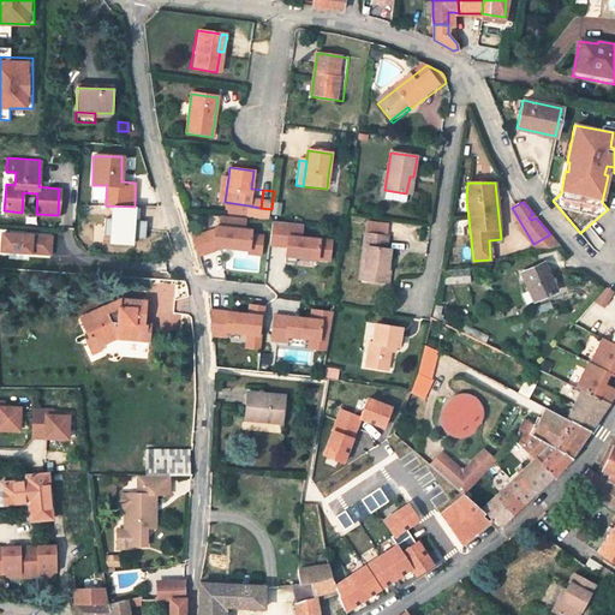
[(219,215),(218,226),(244,230),(245,219),(219,215)]
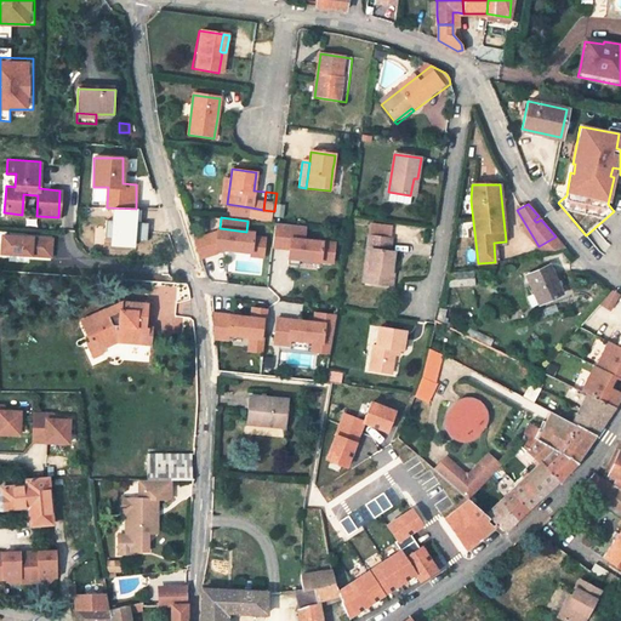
[(306,227),(274,223),(272,243),(290,245),(289,265),(300,266),(300,260),(334,263),(335,243),(305,240),(306,227)]
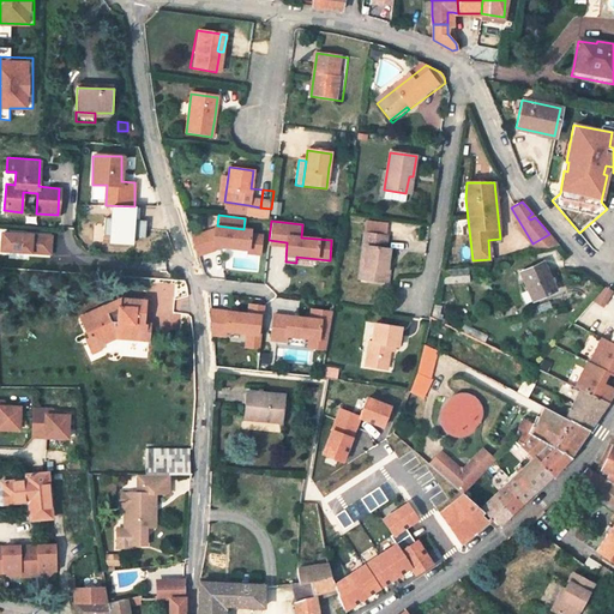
[(215,229),(192,236),(198,256),(214,250),(215,246),(247,250),(247,253),(260,254),(262,235),(250,234),(251,229),(244,229),(217,226),(215,226),(215,229)]
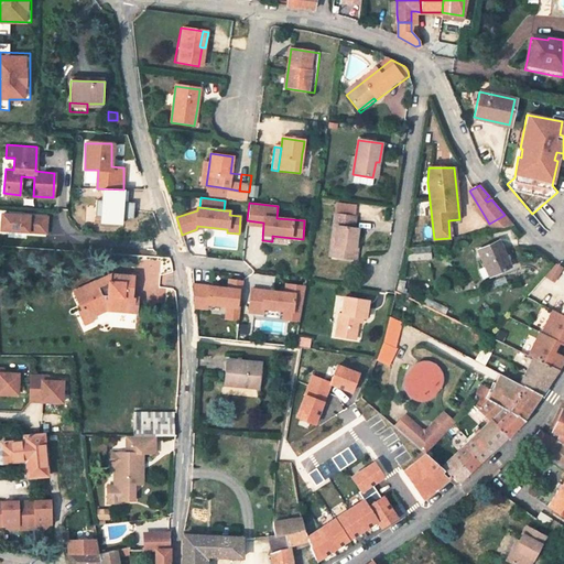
[(50,215),(3,212),(2,228),(49,231),(50,215)]
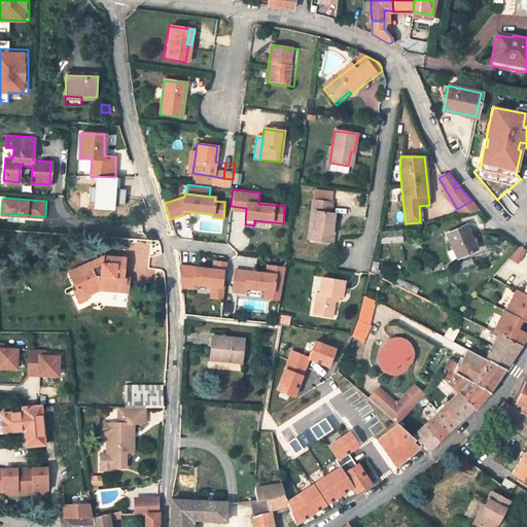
[(315,213),(312,232),(330,235),(334,215),(329,214),(331,204),(312,201),(311,213),(315,213)]
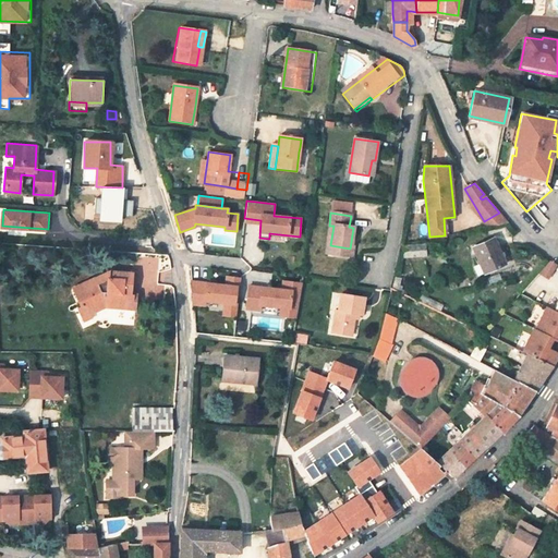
[(499,213),(484,221),(487,227),(507,222),(499,213)]
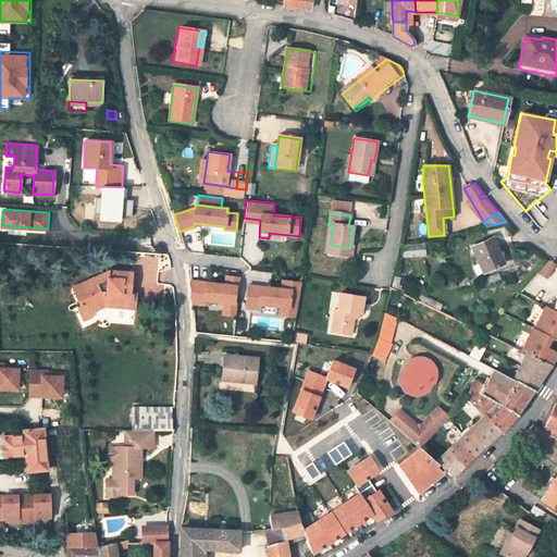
[(479,263),(473,267),(477,274),(483,272),(503,263),(492,239),(472,248),(479,263)]
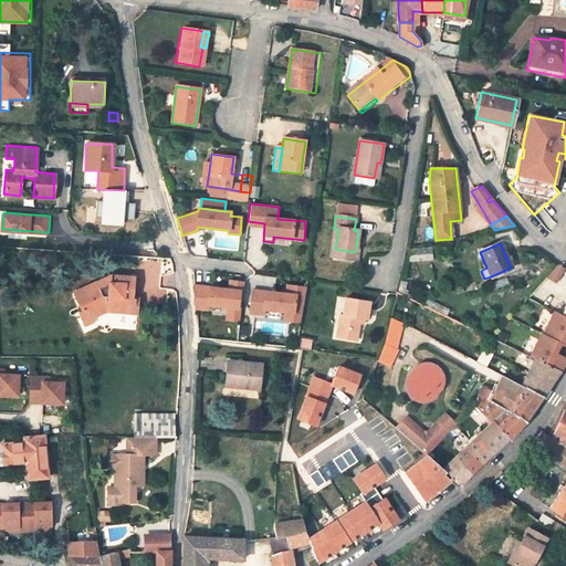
[(431,248),(407,250),(409,262),(432,259),(431,248)]
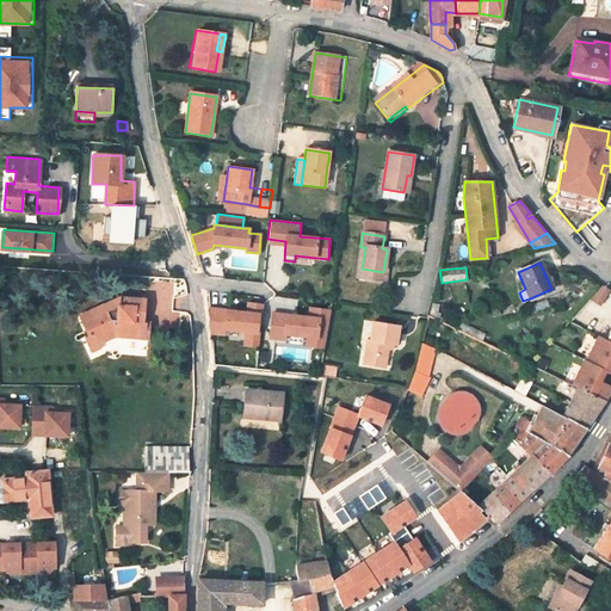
[(362,269),(357,269),(357,271),(356,278),(382,282),(383,272),(362,269)]
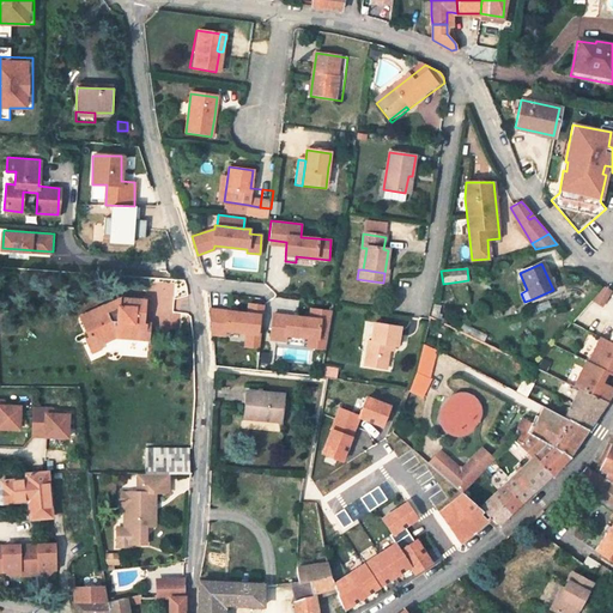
[(87,337),(90,335),(93,344),(110,338),(140,340),(141,322),(139,322),(139,316),(141,316),(143,301),(119,298),(79,316),(87,337)]
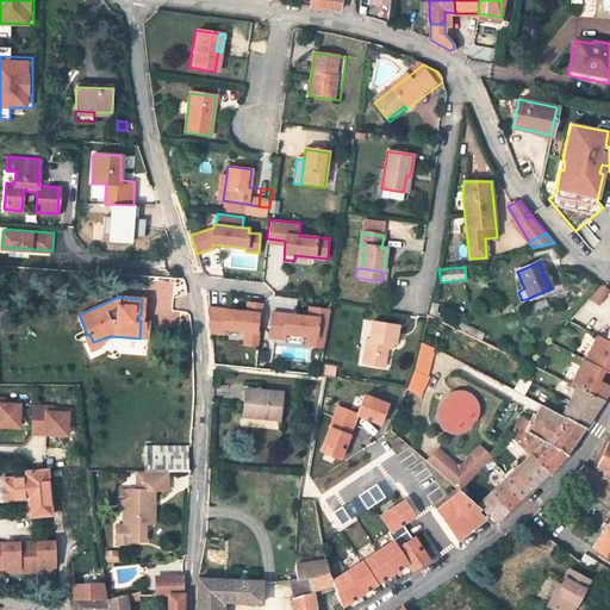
[(428,313),(435,317),(437,304),(430,302),(428,313)]
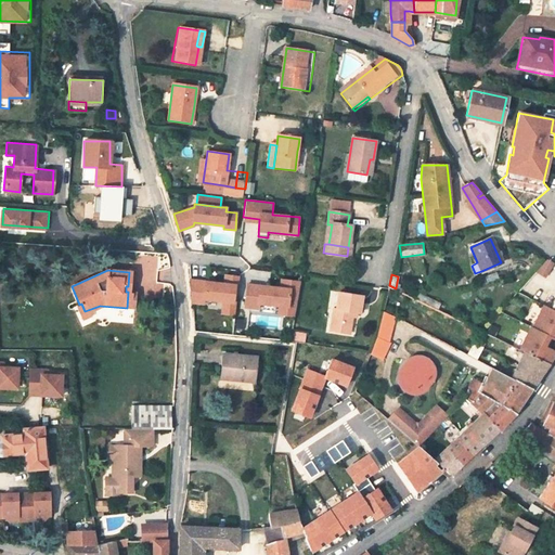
[(191,280),(192,302),(203,304),(204,299),(223,301),(222,306),(235,307),(239,278),(224,275),(223,284),(191,280)]
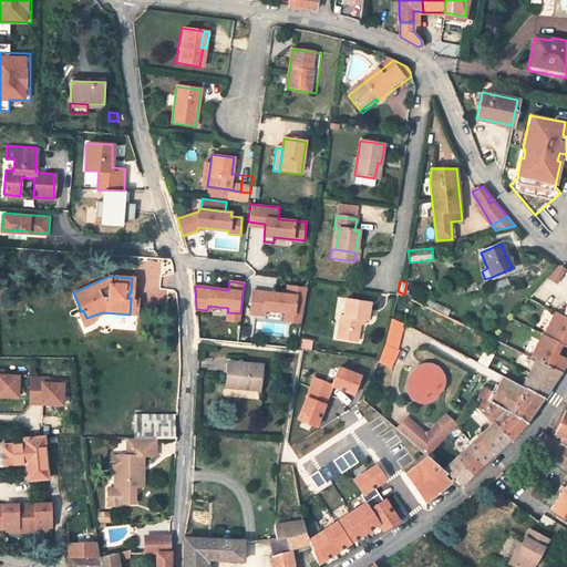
[(285,295),(251,291),(248,315),(261,316),(263,310),(284,313),(301,315),(305,289),(286,287),(285,295)]
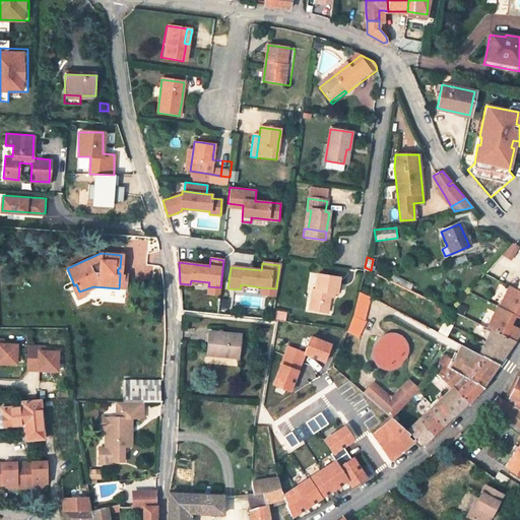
[(315,290),(313,289),(309,311),(327,314),(329,298),(330,294),(334,295),(337,295),(339,277),(317,274),(315,290)]
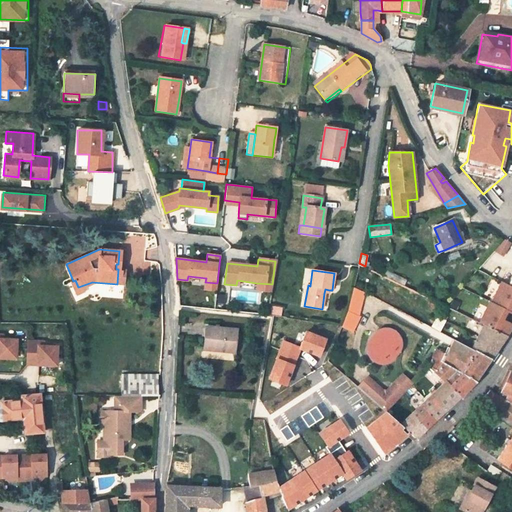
[(74,294),(80,291),(78,287),(75,280),(73,281),(69,282),(74,294)]
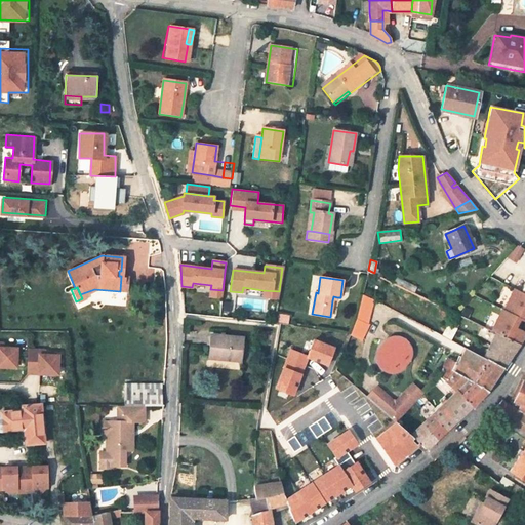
[(223,290),(210,289),(210,296),(221,298),(223,290)]
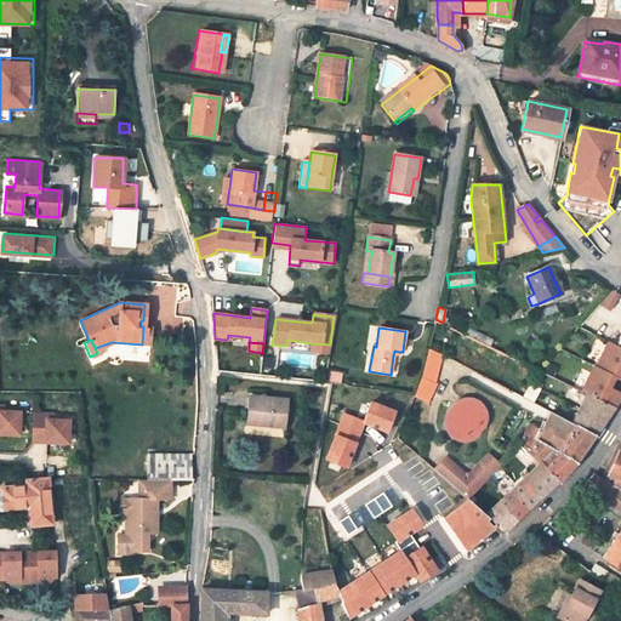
[(620,348),(608,342),(598,363),(597,368),(620,377),(620,348)]
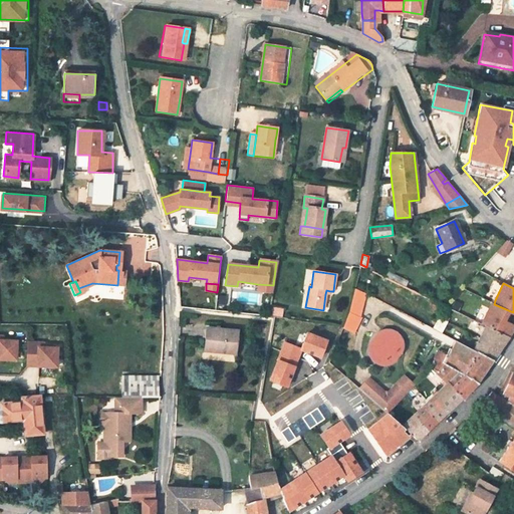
[(273,285),(257,284),(256,292),(272,294),(273,285)]
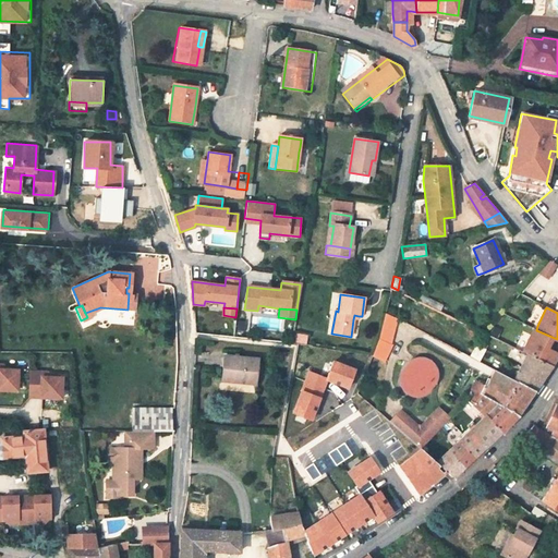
[(385,313),(383,325),(393,329),(397,319),(385,313)]
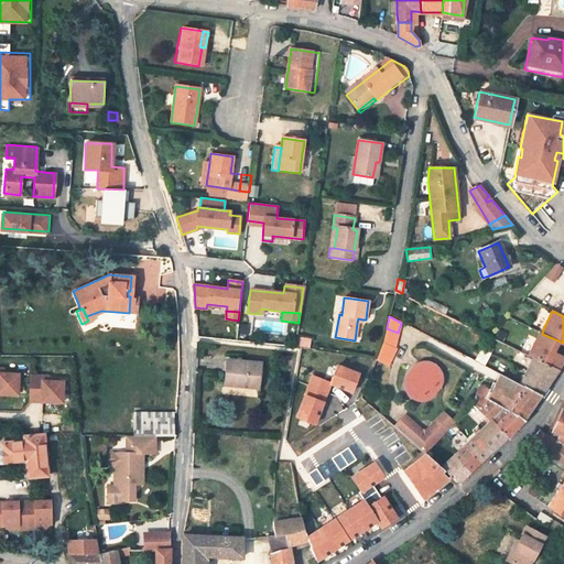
[(394,345),(398,333),(387,328),(383,339),(394,345)]
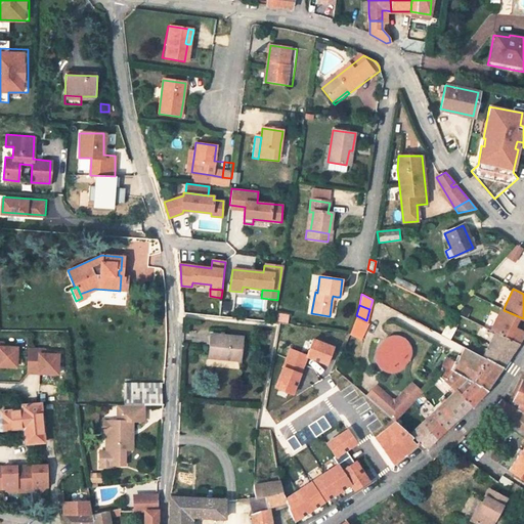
[(523,318),(504,310),(503,309),(492,331),(494,331),(499,334),(519,343),(523,335),(523,318)]
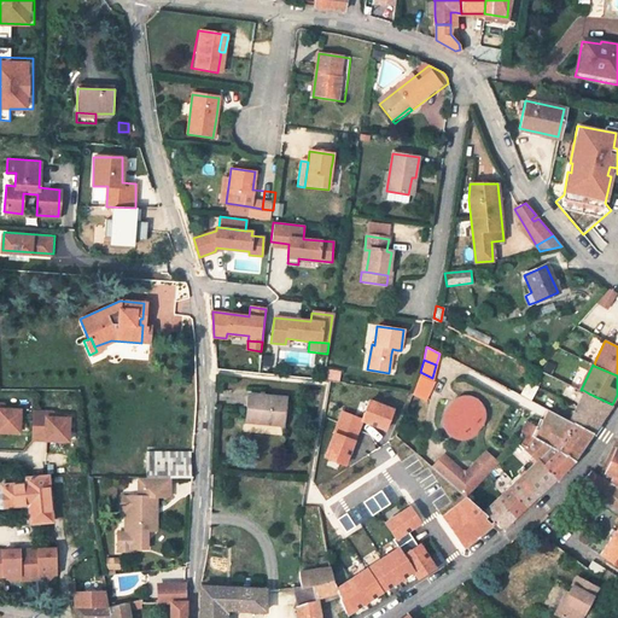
[(548,374),(541,371),(537,377),(558,386),(561,380),(548,374)]
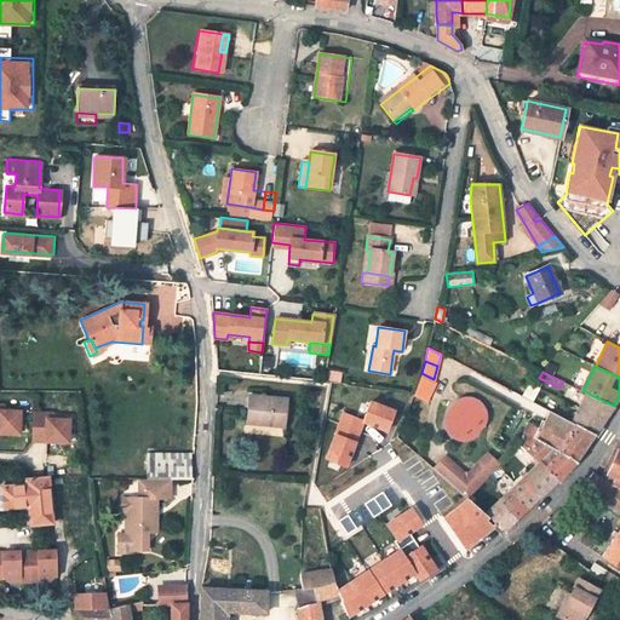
[(422,373),(419,379),(432,384),(434,379),(422,373)]
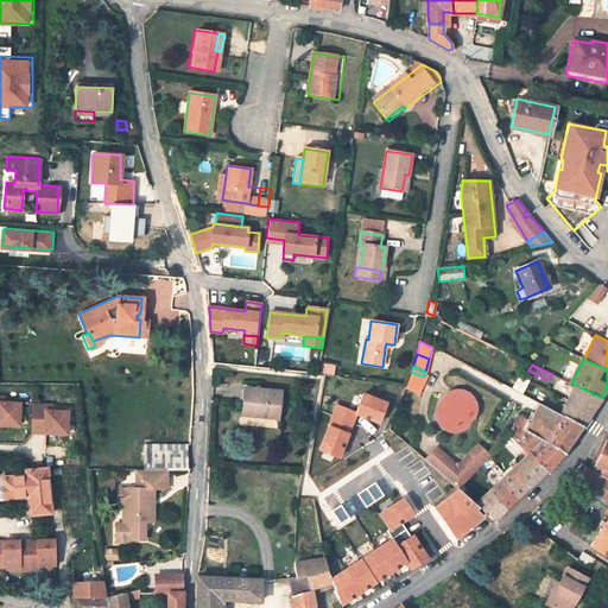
[(420,392),(426,377),(424,377),(411,372),(406,386),(420,392)]
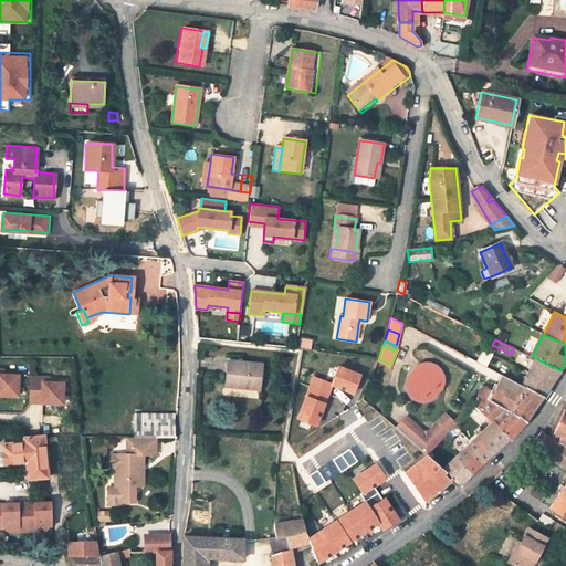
[(509,379),(512,373),(513,370),(486,357),(482,365),(503,376),(509,379)]
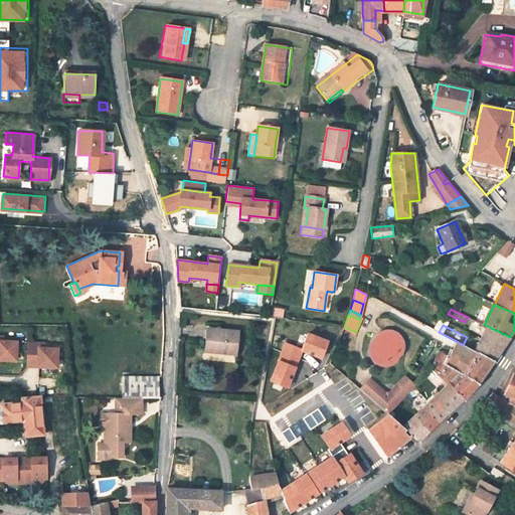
[(491,328),(486,325),(477,344),(466,339),(463,345),(474,351),(493,360),(498,353),(505,344),(510,337),(491,328)]
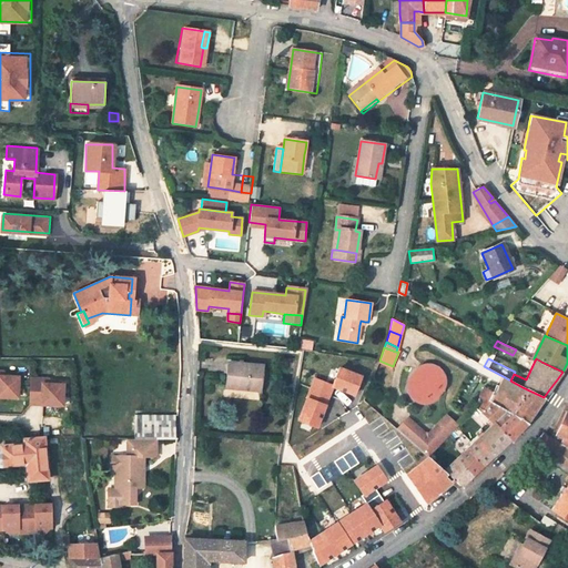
[(229,362),(225,383),(261,386),(263,365),(244,363),(244,361),(241,361),(241,363),(229,362)]
